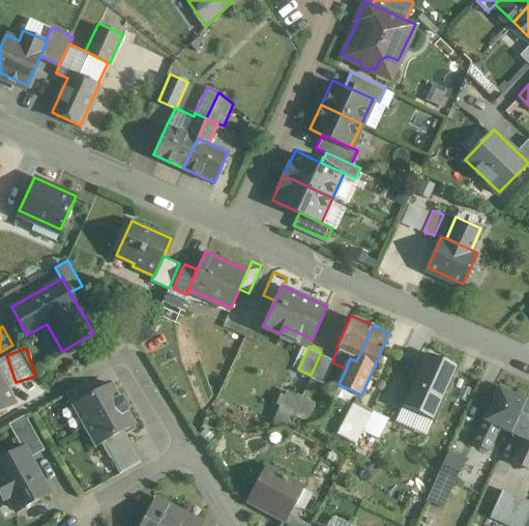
[(321,352),(311,375),(324,381),(332,362),(334,358),(333,357),(321,352)]
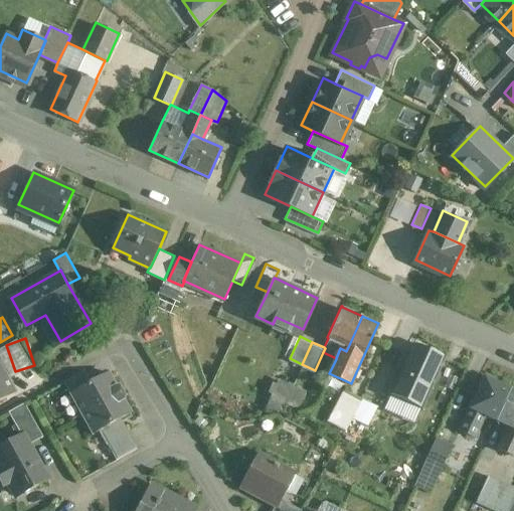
[(427,346),(419,342),(414,344),(413,343),(388,398),(406,406),(417,383),(430,389),(445,357),(429,350),(427,346)]
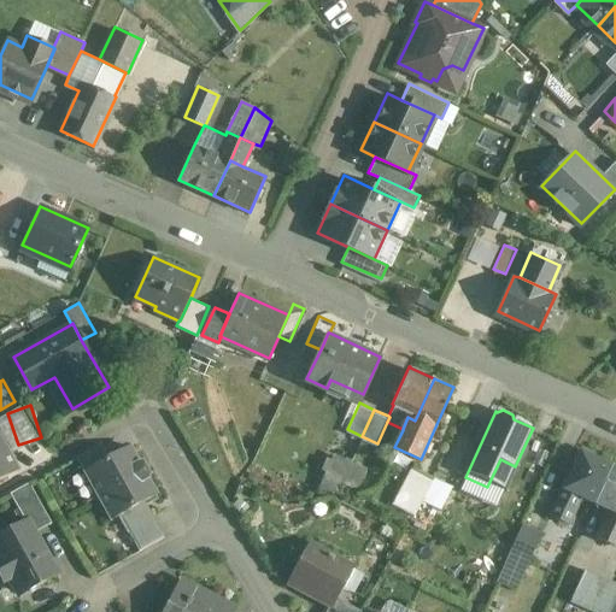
[(0,436),(0,477),(17,469),(0,436)]
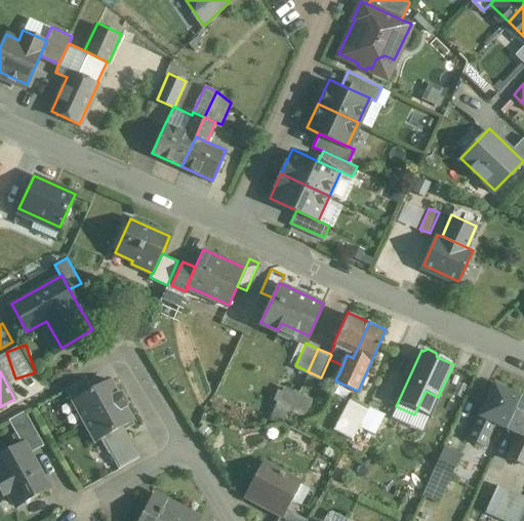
[(86,375),(66,388),(72,400),(93,389),(86,375)]
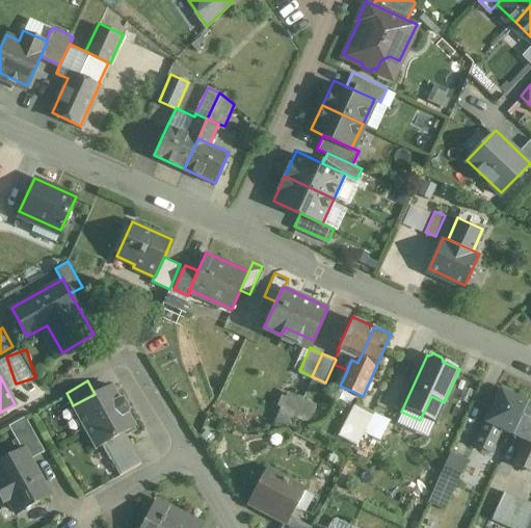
[(95,394),(73,405),(84,426),(125,404),(113,384),(95,394)]
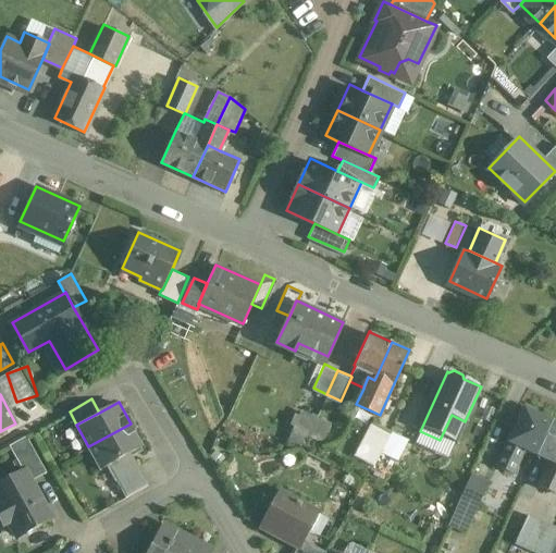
[(529,405),(524,406),(522,406),(496,464),(514,472),(526,449),(538,454),(553,419),(536,413),(535,408),(529,405)]
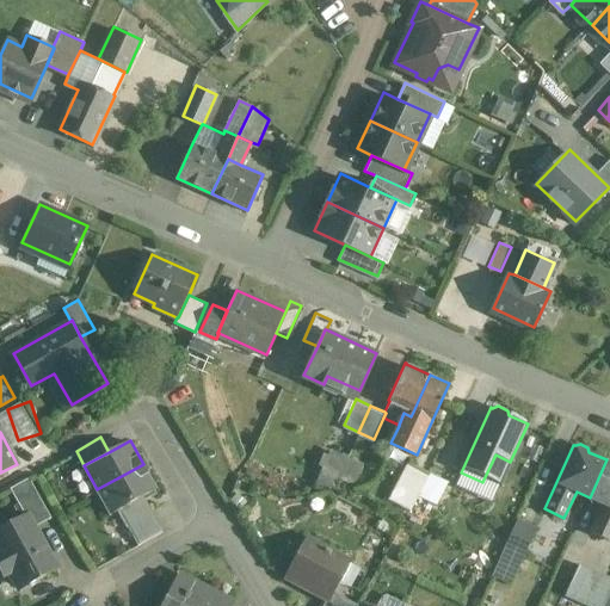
[(328,453),(325,451),(320,462),(324,464),(322,467),(339,475),(347,455),(332,447),(328,453)]
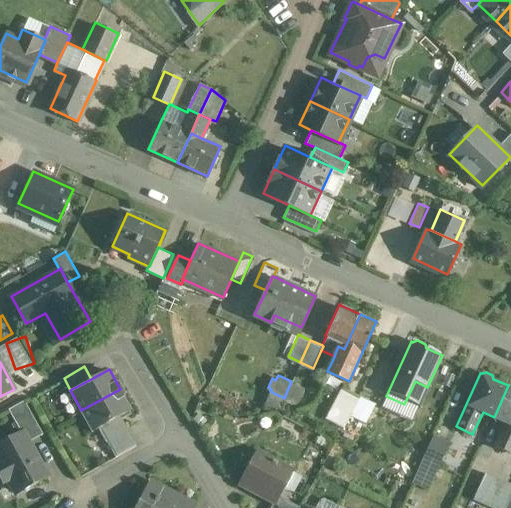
[(305,387),(291,381),(284,398),(297,404),(305,387)]
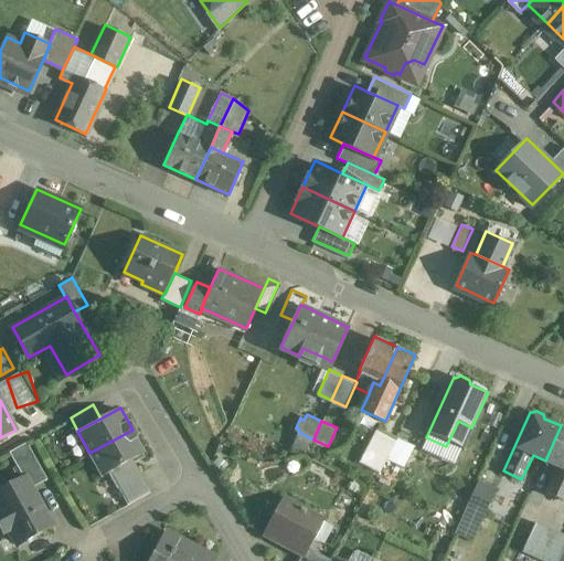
[(563,426),(561,425),(545,461),(559,466),(547,490),(563,498),(563,426)]
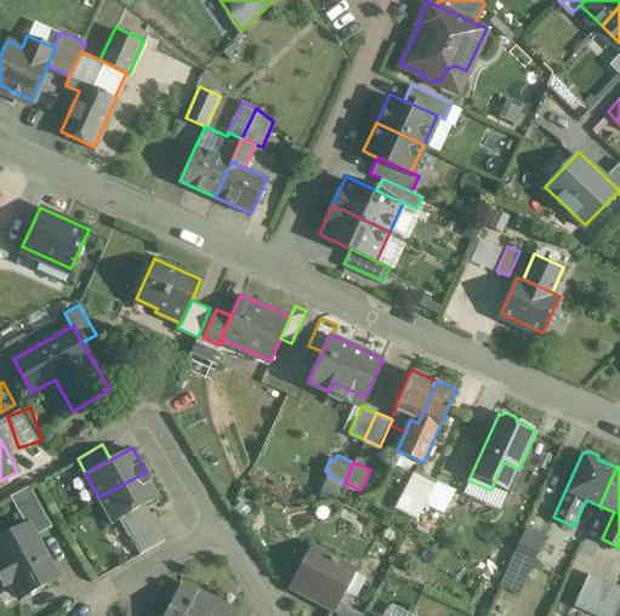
[(414,471),(396,507),(415,517),(424,502),(436,480),(414,471)]
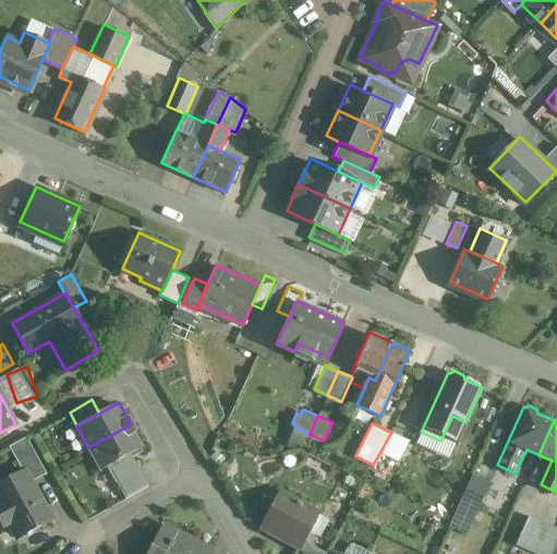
[(131,424),(88,447),(100,469),(108,465),(131,453),(142,446),(131,424)]
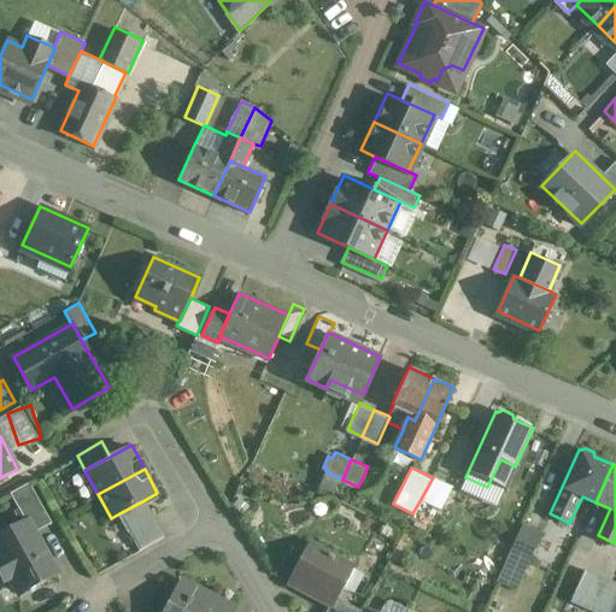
[(451,486),(433,477),(421,499),(440,507),(451,486)]
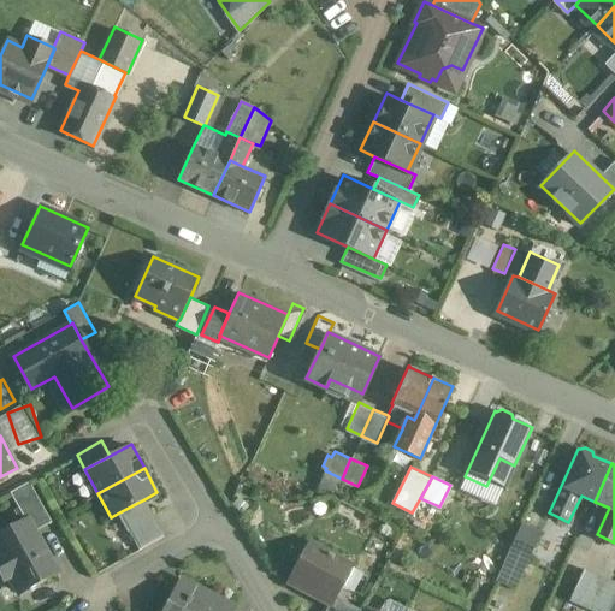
[(52,521),(29,480),(10,491),(27,521),(28,521),(34,531),(52,521)]
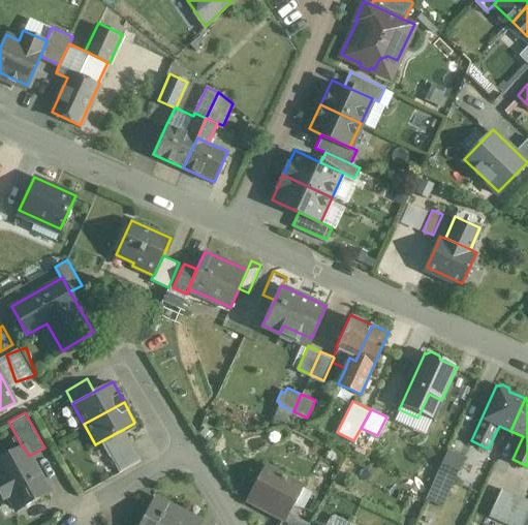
[(124,429),(102,440),(119,471),(142,460),(124,429)]
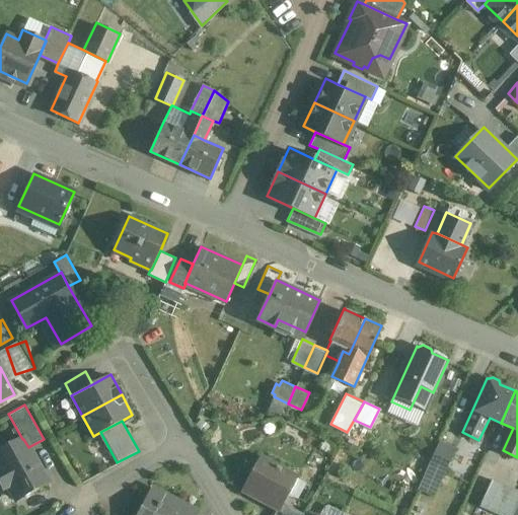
[(22,439),(0,451),(0,466),(1,469),(0,469),(0,477),(4,487),(9,484),(16,497),(47,481),(28,447),(23,439),(22,439)]
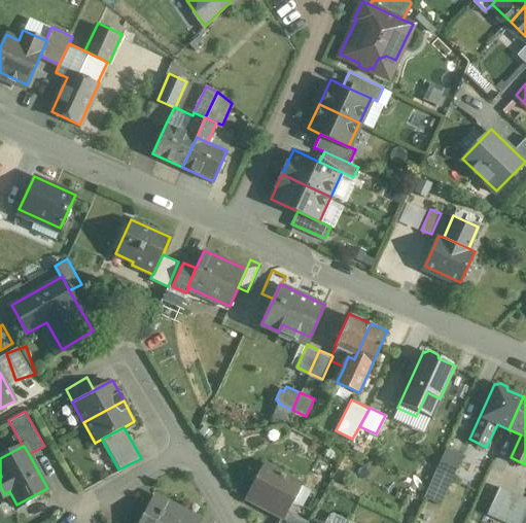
[(462,454),(446,446),(434,471),(452,479),(462,454)]
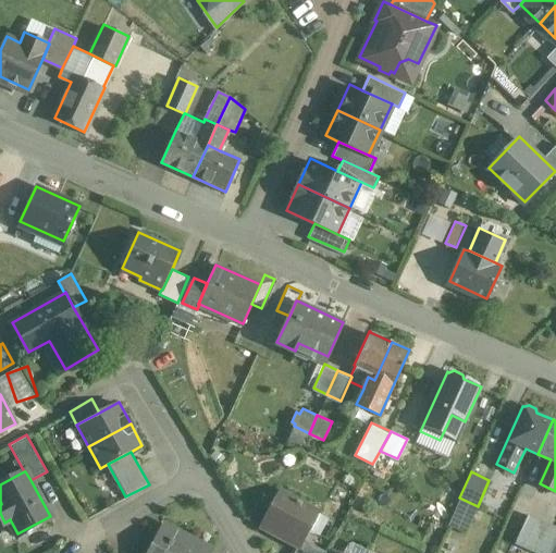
[(318,511),(280,490),(260,526),(298,545),(299,547),(303,539),(318,511)]
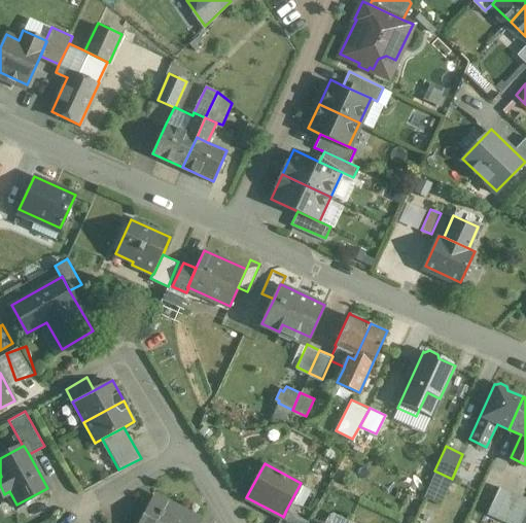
[(476,473),(466,468),(459,483),(469,488),(476,473)]
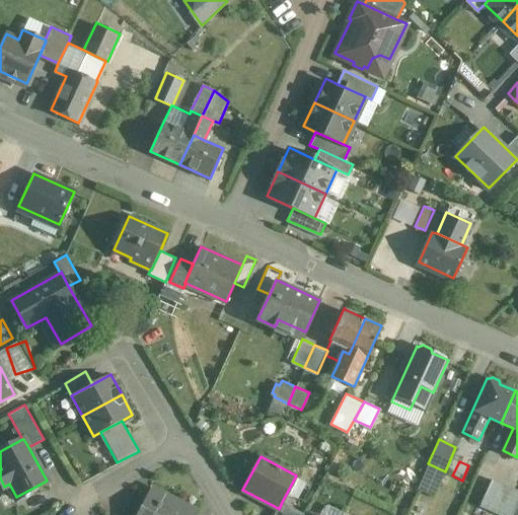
[(445,471),(428,463),(424,474),(440,483),(445,471)]
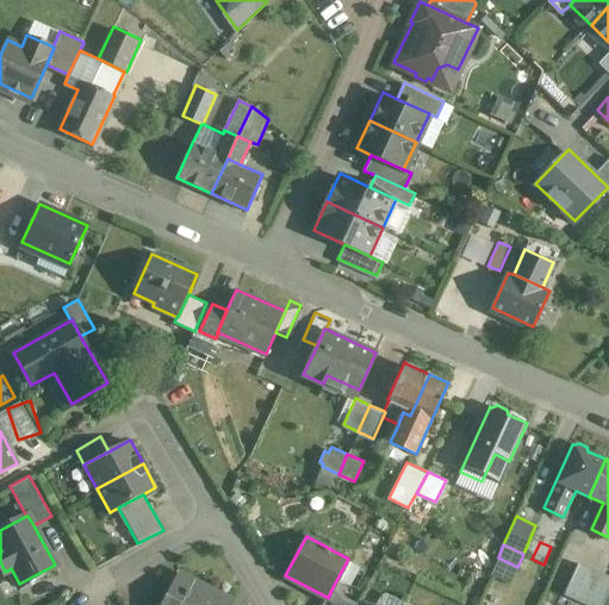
[(608,574),(578,560),(564,592),(591,604),(602,604),(608,590),(608,574)]
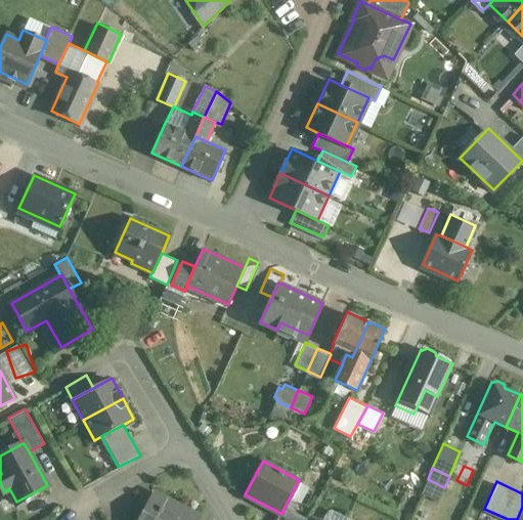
[(198,519),(201,515),(154,490),(137,519),(198,519)]
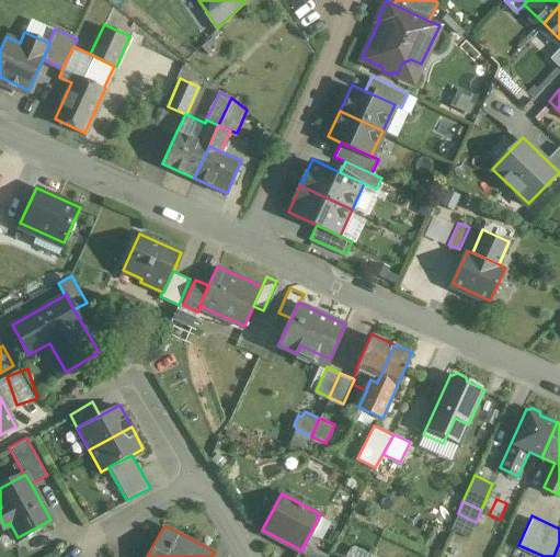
[(327,556),(329,555),(305,543),(301,550),(300,549),(295,556),(327,556)]
